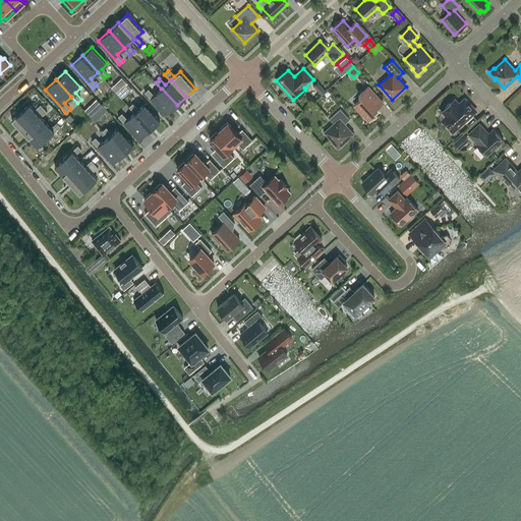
[(317,81),(313,85),(322,95),(326,91),(317,81)]
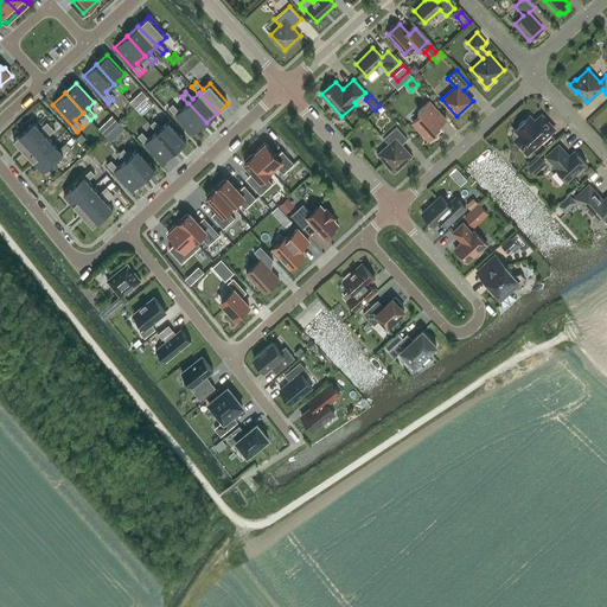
[(135,96),(131,102),(135,108),(141,102),(135,96)]
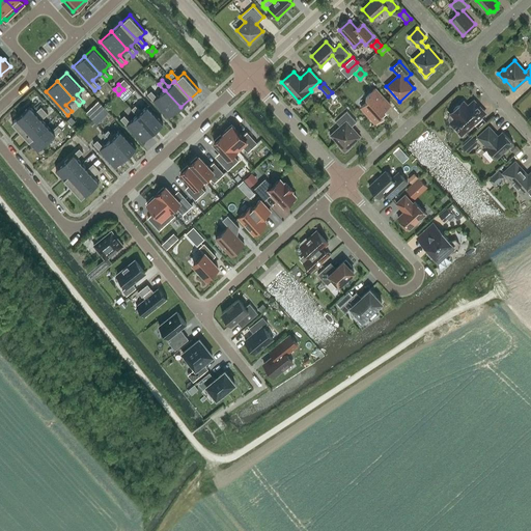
[(375,122),(384,115),(381,113),(390,105),(374,88),(366,96),(368,100),(361,107),(375,122)]
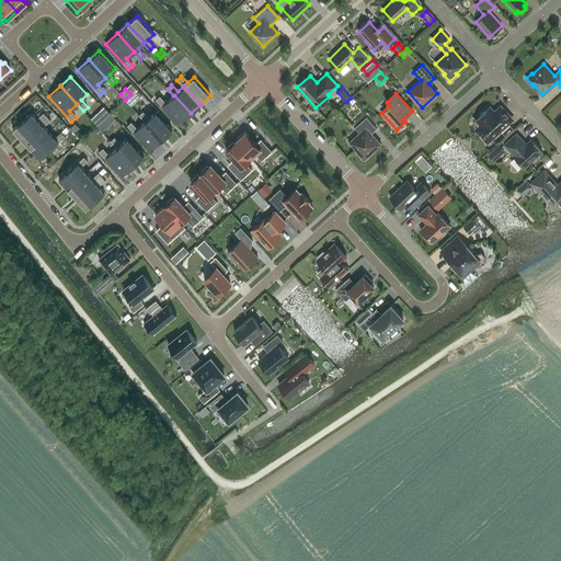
[(130,95),(126,100),(130,105),(136,101),(130,95)]
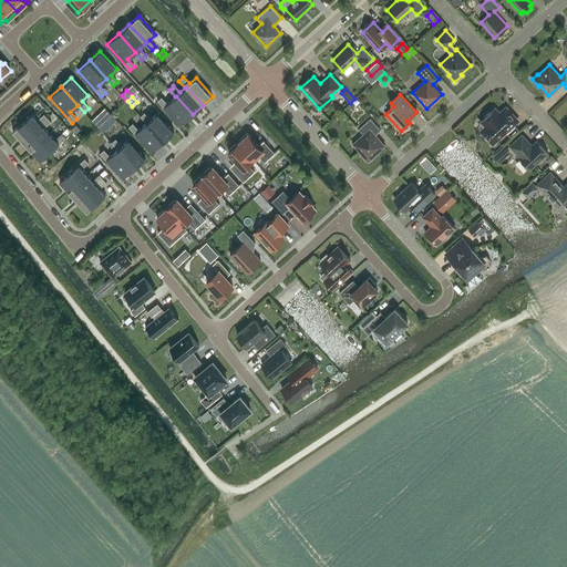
[(157,100),(181,125),(193,114),(176,96),(175,96),(168,103),(162,96),(157,100)]
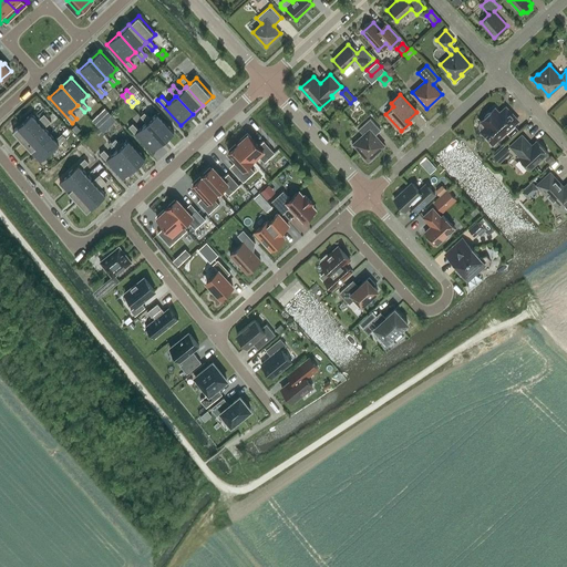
[(482,129),(481,131),(493,143),(518,120),(506,107),(500,113),(495,109),(481,121),(482,122),(481,124),(481,125),(481,127),(482,129)]
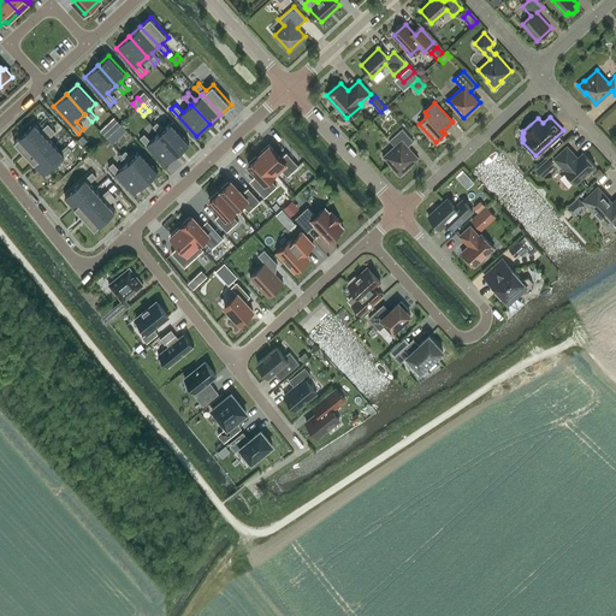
[(159,134),(160,132),(178,153),(189,143),(171,123),(164,129),(157,122),(153,126),(159,134)]
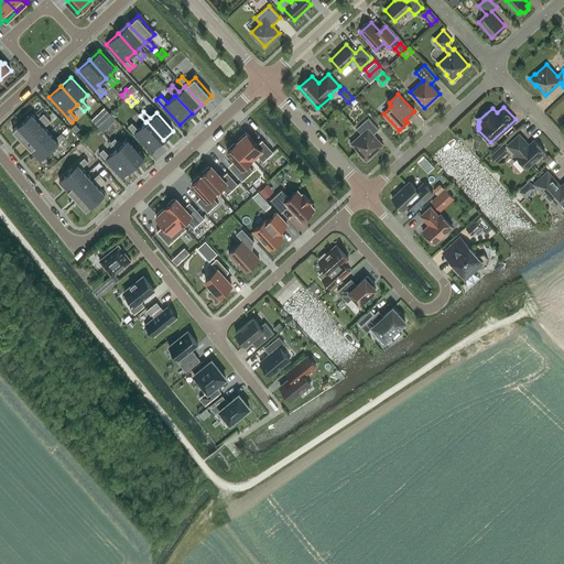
[(31,112),(13,130),(22,140),(41,122),(47,117),(44,112),(36,119),(31,112)]
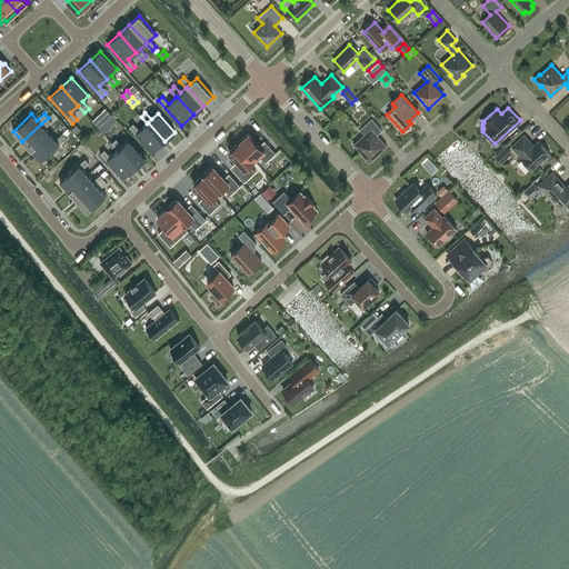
[(98,115),(92,120),(99,127),(103,122),(105,122),(98,115)]
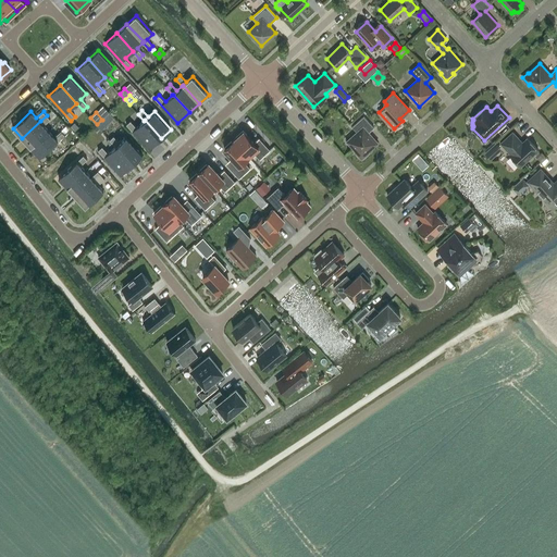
[(47,115),(40,121),(22,138),(31,148),(49,131),(44,125),(50,119),(47,115)]
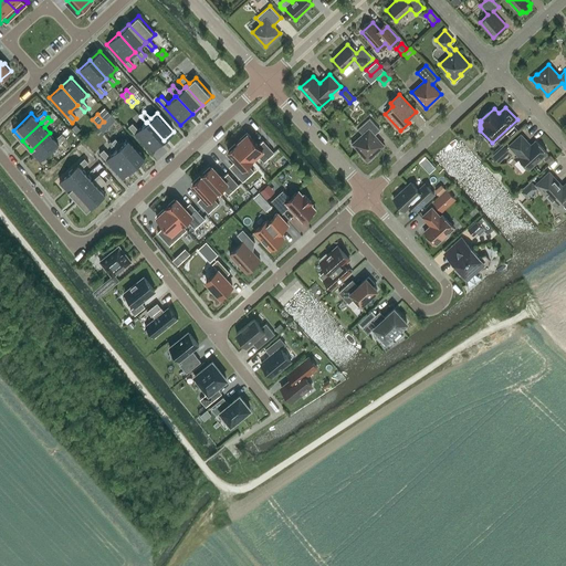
[(380,129),(369,118),(358,128),(363,134),(353,144),(362,153),(360,154),(367,160),(375,155),(374,154),(384,145),(374,135),(380,129)]
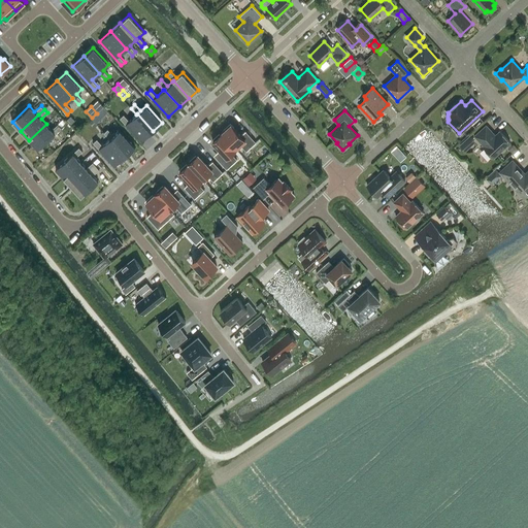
[(96,113),(92,118),(96,123),(101,119),(96,113)]
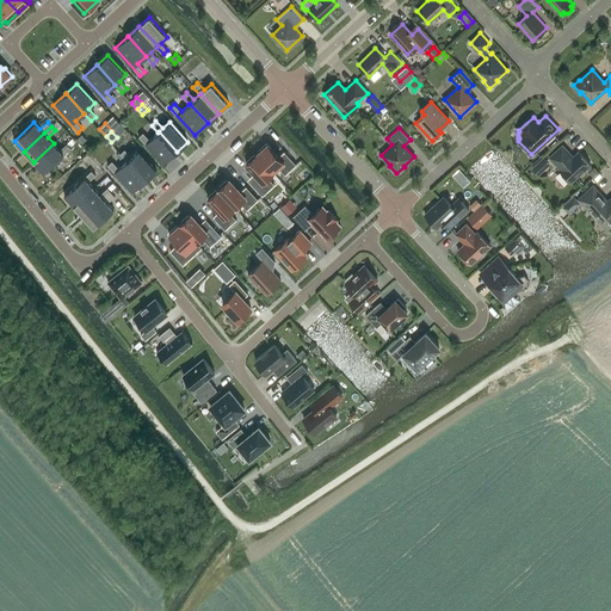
[(139,136),(164,164),(177,152),(159,131),(158,133),(149,140),(143,133),(139,136)]
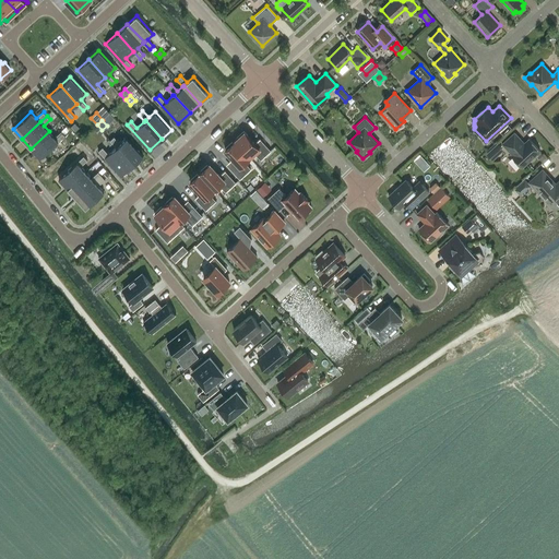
[(97,126),(94,129),(99,135),(104,132),(97,126)]
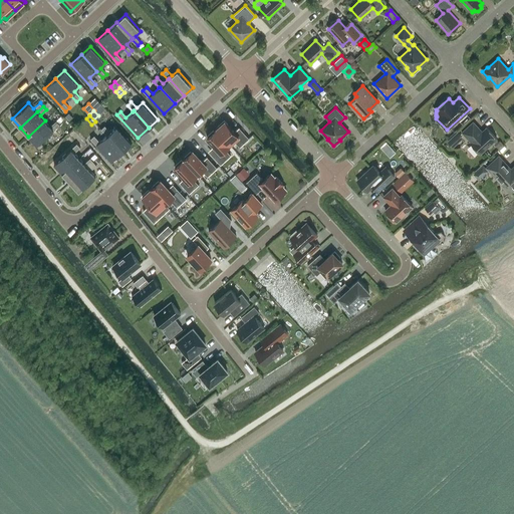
[(45,120),(28,137),(37,146),(59,124),(56,120),(50,126),(45,120)]
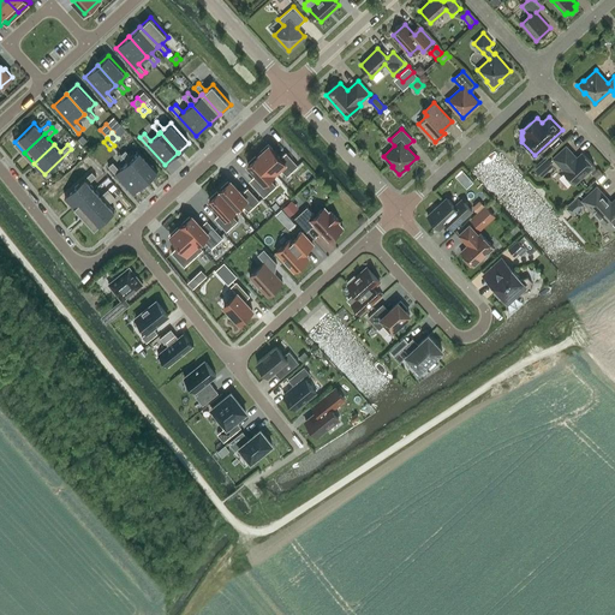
[(258,155),(276,174),(281,169),(287,175),(298,165),(286,153),(280,157),(269,145),(268,147),(267,145),(260,151),(261,153),(258,155)]
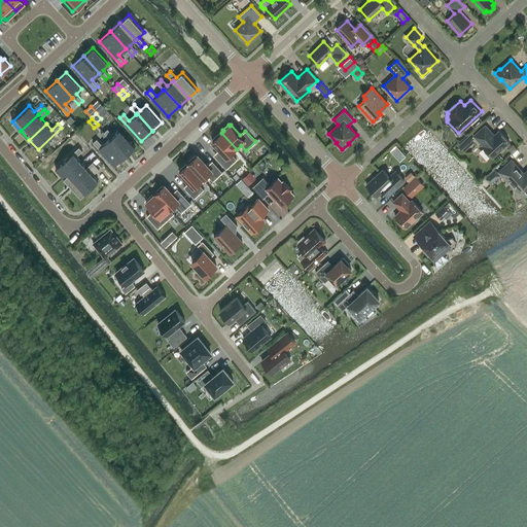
[(492,157),(510,142),(499,131),(494,135),(485,125),(473,135),(483,145),(482,146),(492,157)]
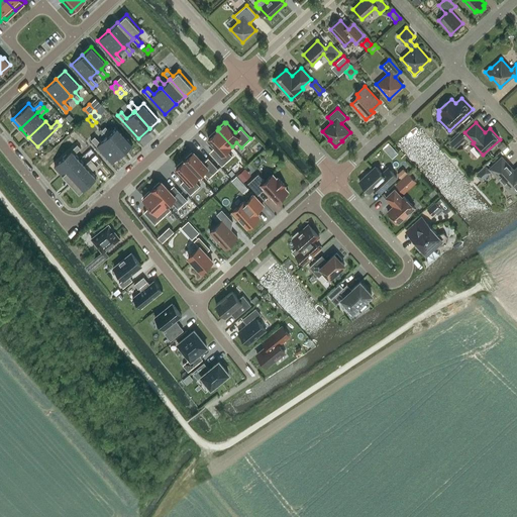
[(107,136),(107,135),(123,152),(132,144),(117,127),(111,132),(105,126),(102,129),(107,136)]
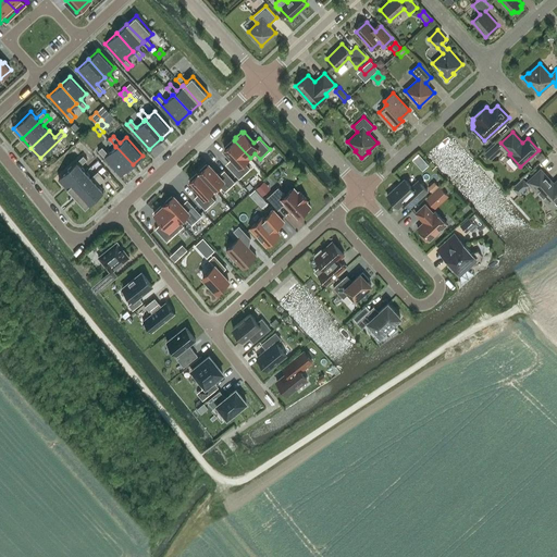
[(234,140),(232,141),(231,141),(225,147),(226,148),(224,149),(235,161),(229,166),(239,178),(250,168),(246,162),(250,158),(234,140)]
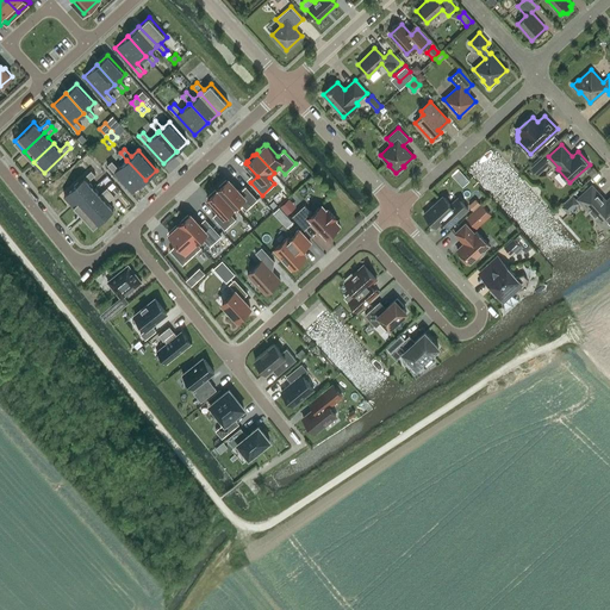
[(537,175),(549,163),(542,156),(530,167),(537,175)]
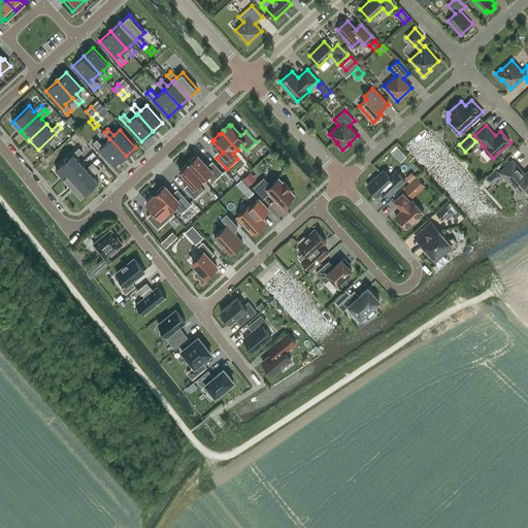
[(93,142),(114,166),(126,156),(109,138),(109,139),(102,145),(97,139),(93,142)]
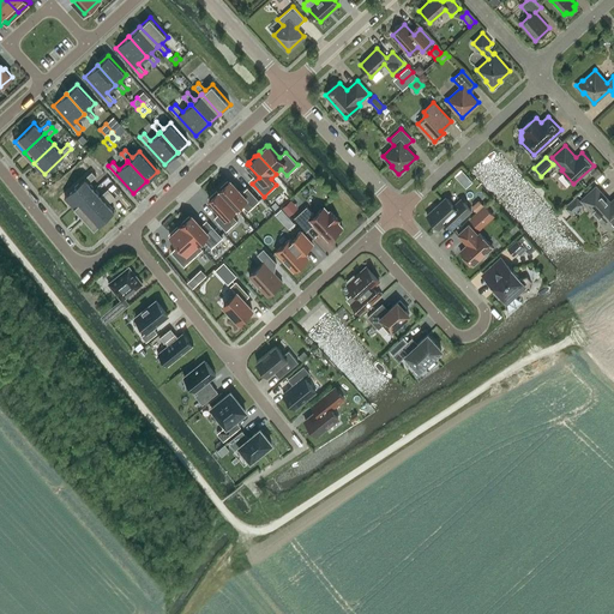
[(84,162),(78,167),(83,173),(89,168),(84,162)]
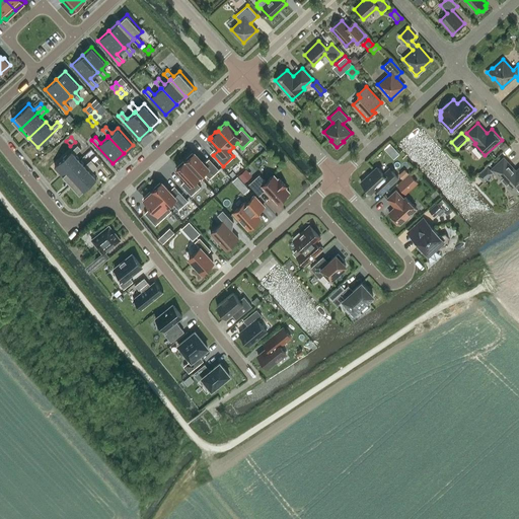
[(504,150),(507,147),(502,142),(499,145),(504,150)]
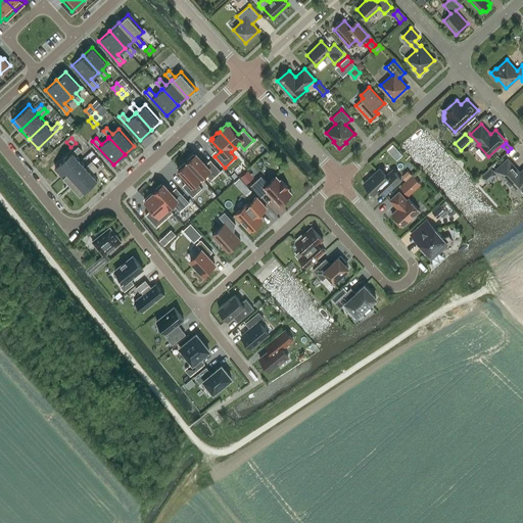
[(82,149),(79,146),(55,168),(63,177),(81,161),(76,155),(82,149)]
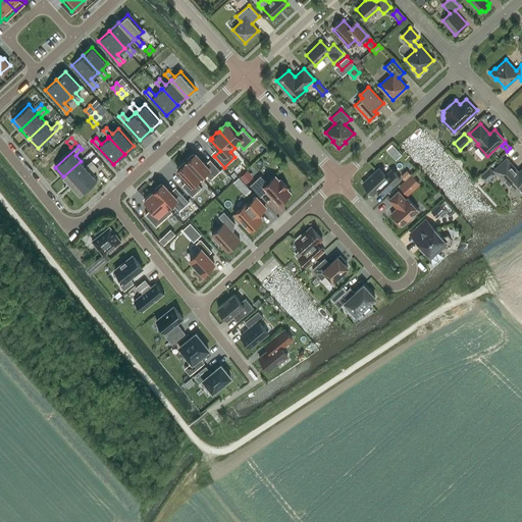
[(189,160),(187,161),(201,176),(203,179),(208,175),(211,178),(220,170),(210,159),(205,164),(196,153),(194,155),(193,154),(188,159),(189,160)]
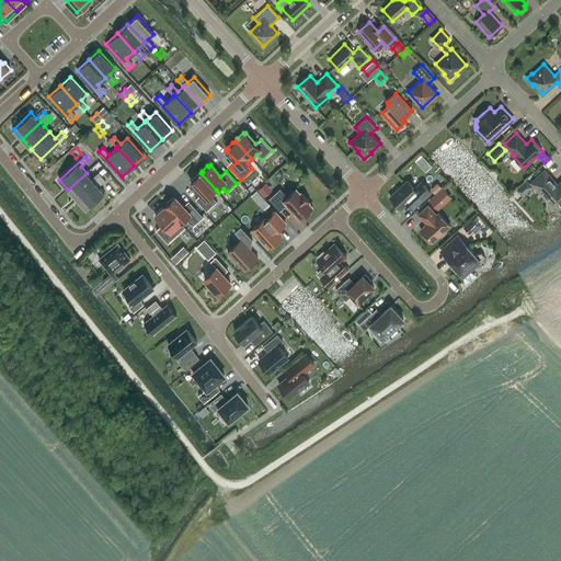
[(560,182),(558,186),(545,171),(533,182),(557,208),(558,207),(559,208),(560,206),(560,182)]
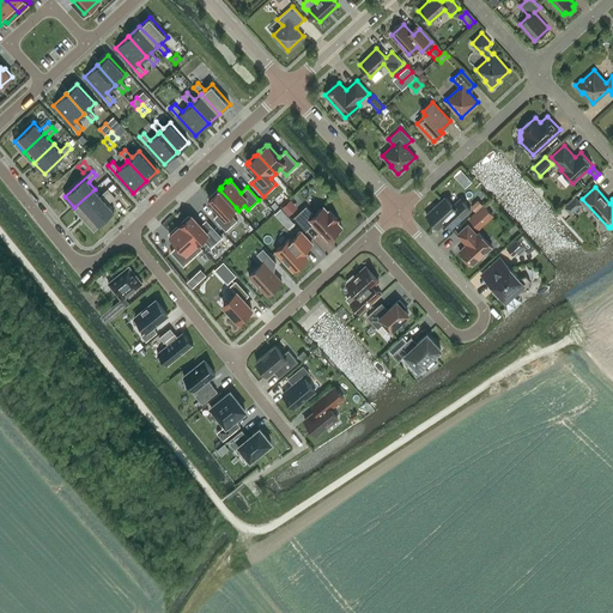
[(95,189),(74,207),(84,218),(104,199),(111,193),(108,188),(101,195),(95,189)]
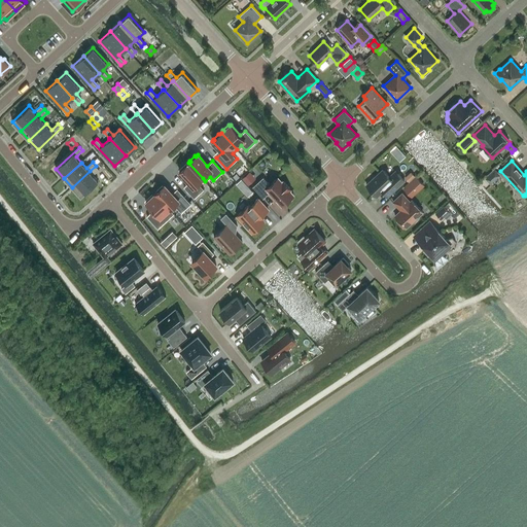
[(203,178),(188,163),(186,165),(186,164),(180,169),(181,170),(179,171),(189,182),(184,186),(194,198),(204,189),(198,182),(199,181),(203,178)]
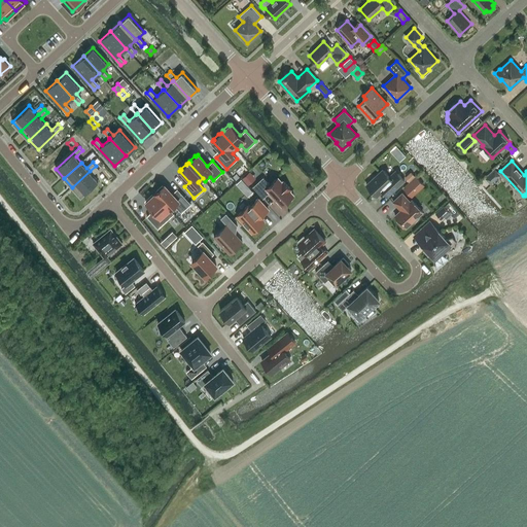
[(96,166),(90,171),(72,187),(80,197),(98,181),(93,175),(99,169),(96,166)]
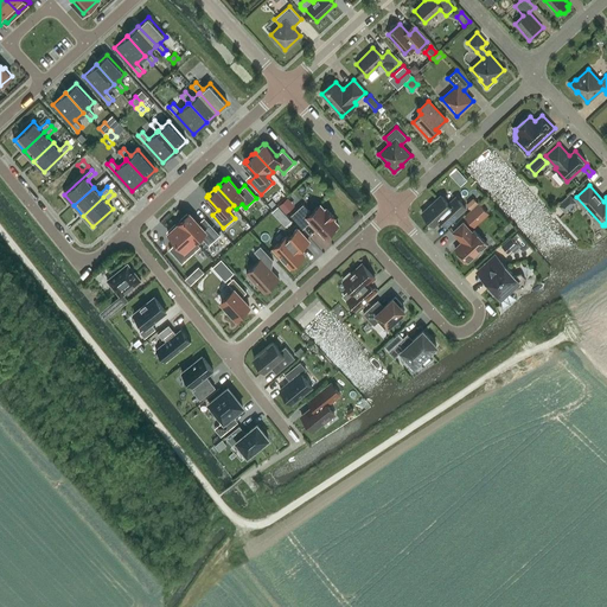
[(570,195),(558,205),(564,211),(576,202),(570,195)]
